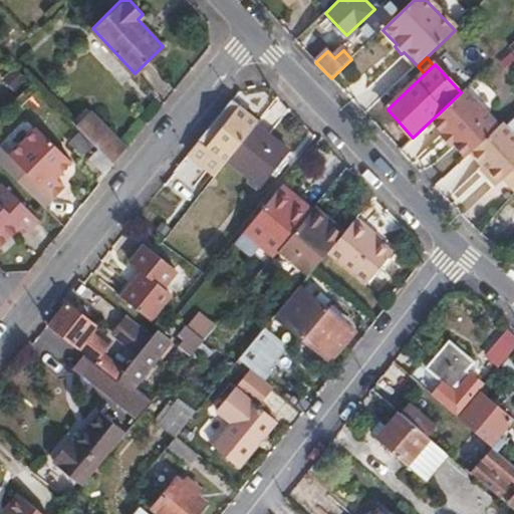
[(498,127),(463,90),(461,92),(440,112),(430,121),(442,135),(440,136),(451,147),(453,145),(454,147),(452,149),(464,160),(471,154),(498,127)]
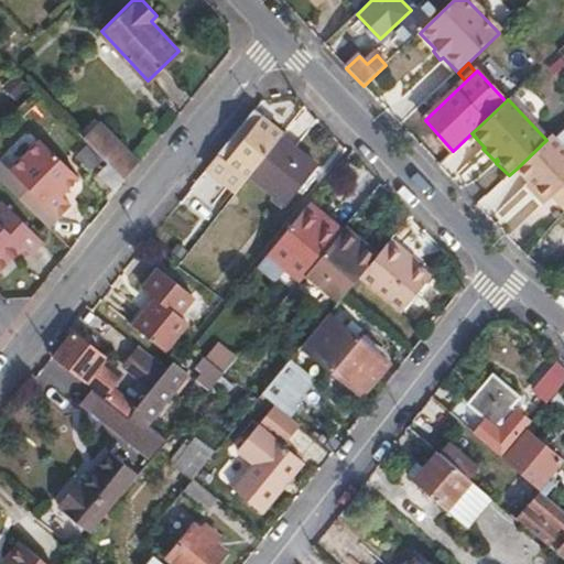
[(140,162),(99,121),(85,137),(126,179),(140,162)]
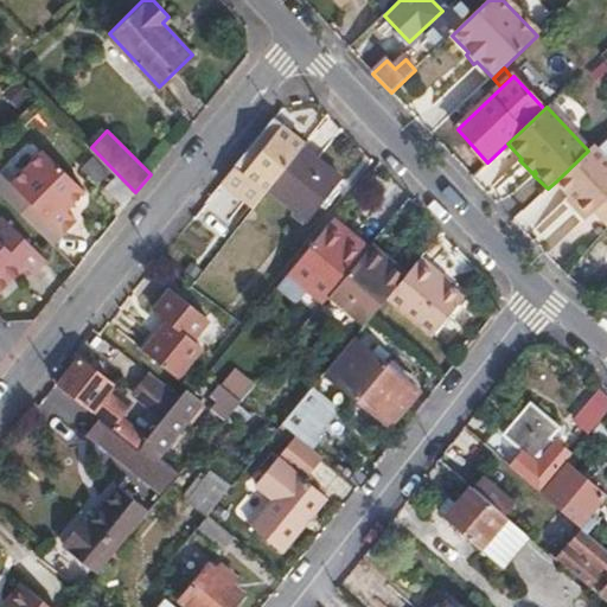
[(308,221),(342,179),(302,147),(269,189),(308,221)]
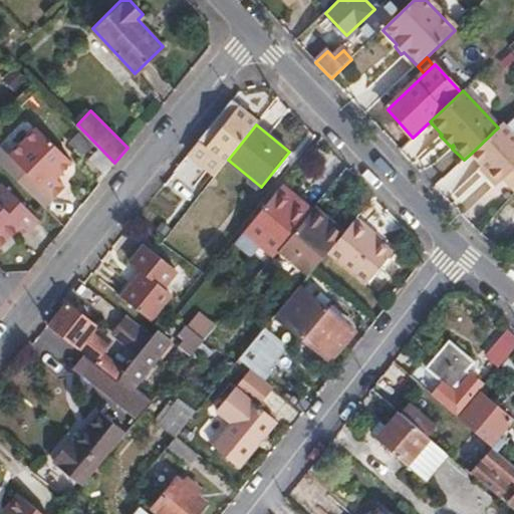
[(498,127),(471,154),(482,166),(499,183),(501,181),(513,168),(513,140),(503,129),(500,125),(498,127)]
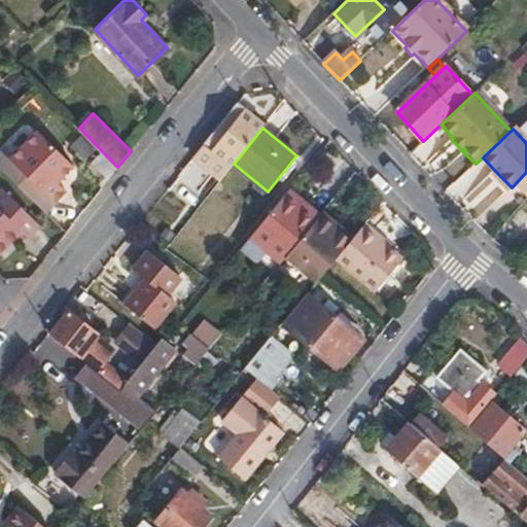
[(72,167),(37,131),(0,168),(0,172),(42,216),(67,191),(58,181),(54,178),(59,173),(63,177),(72,167)]
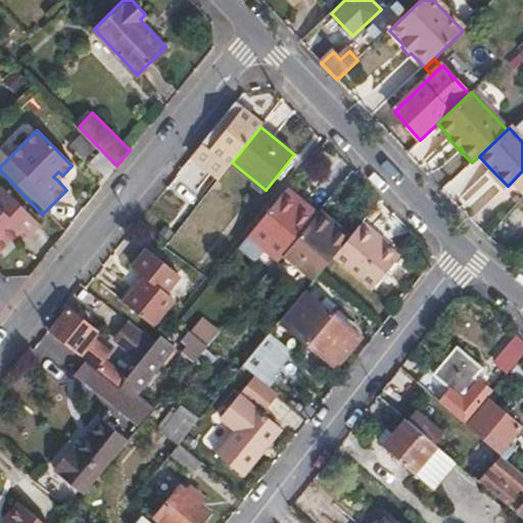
[(116,165),(103,152),(95,160),(110,174),(112,171),(116,165)]
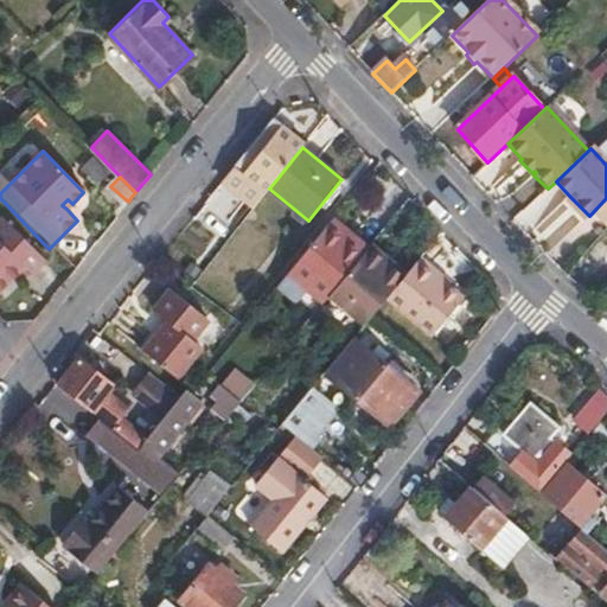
[(589,216),(569,196),(566,199),(585,219),(589,216)]
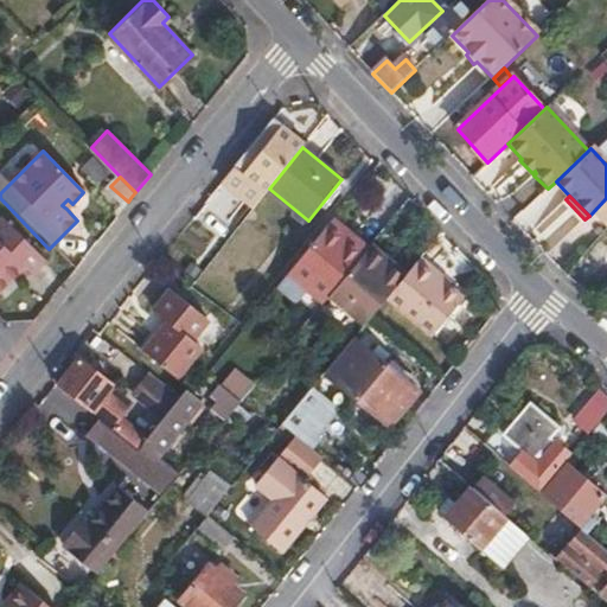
[(606,198),(592,213),(601,224),(606,218),(606,198)]
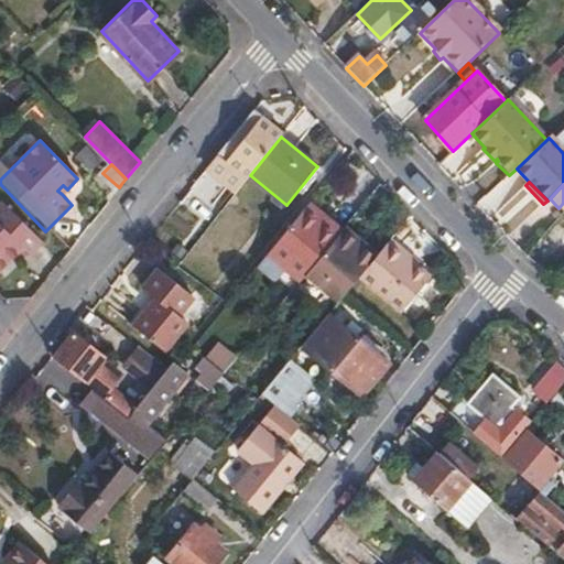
[(62,194),(67,190),(63,185),(57,191),(62,194)]
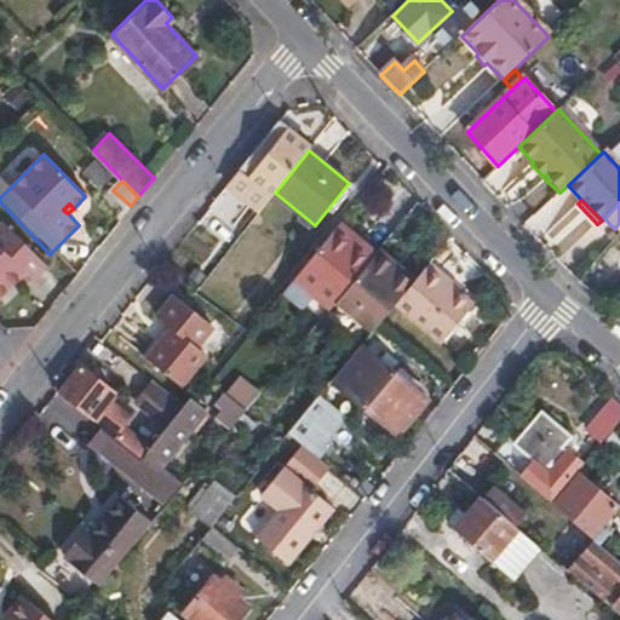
[(0,300),(18,282),(12,276),(23,267),(30,273),(36,279),(51,265),(7,220),(0,227),(0,300)]
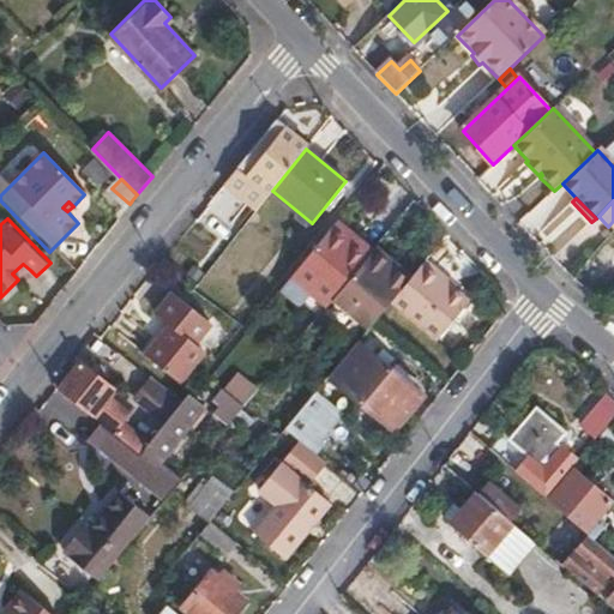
[(359,235),(339,220),(333,227),(353,242),(359,235)]
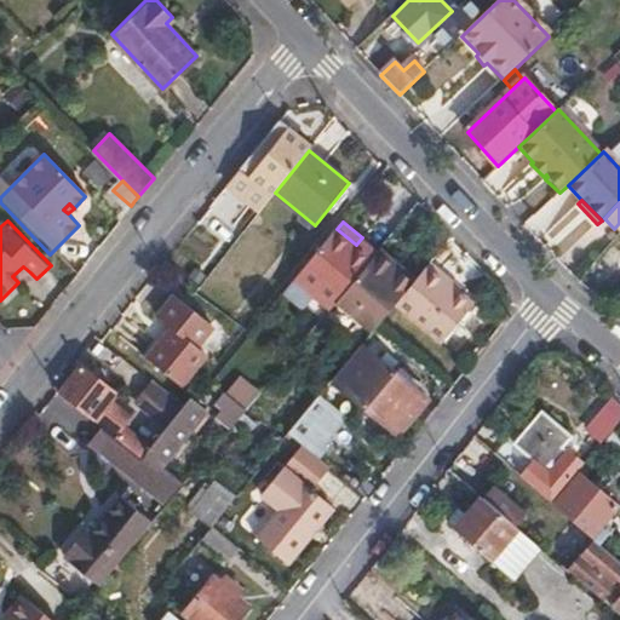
[(343,294),(372,258),(378,252),(362,237),(356,245),(337,229),(296,280),(311,293),(331,309),(343,294)]
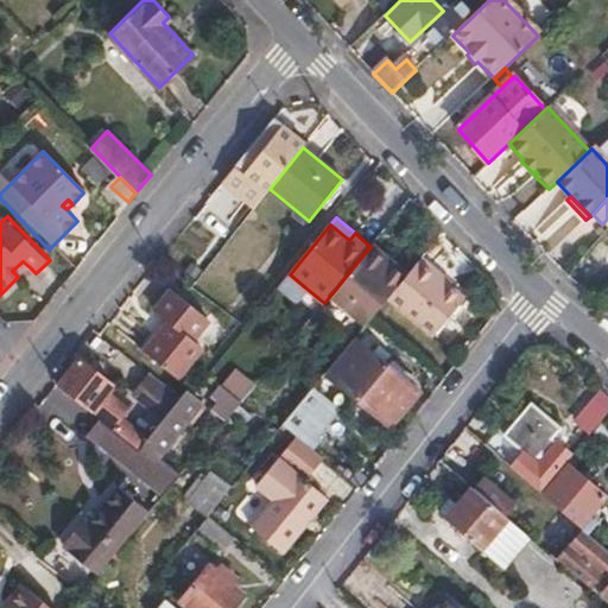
[(390,295),(399,283),(365,253),(336,289),(369,317),(390,295)]
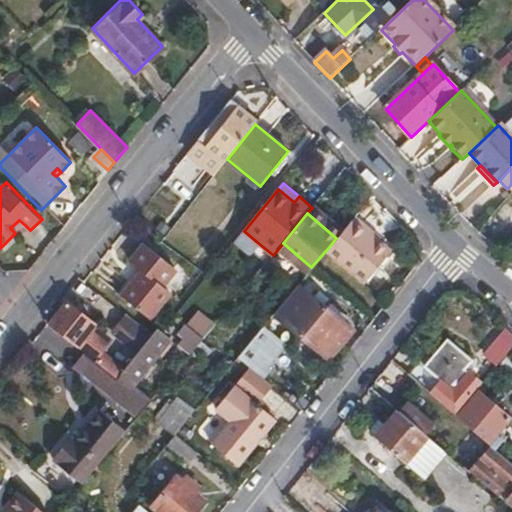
[(363,280),(391,249),(384,242),(365,226),(368,222),(358,213),(336,238),(328,248),(363,280)]
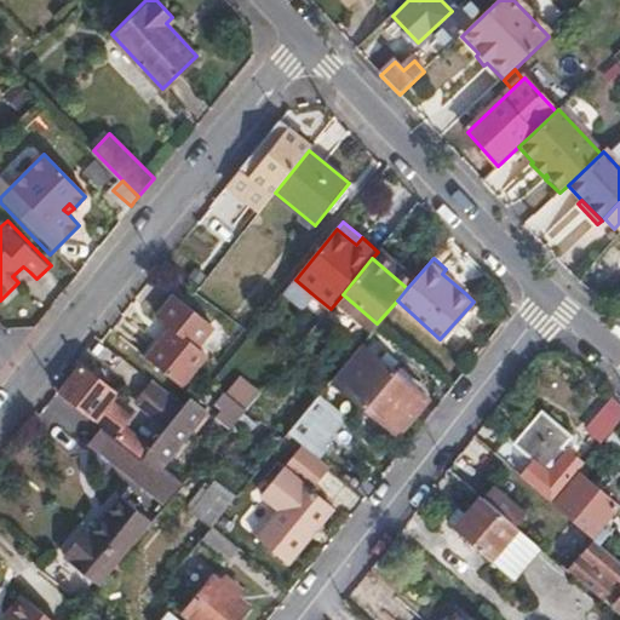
[(18,282),(30,273),(23,267),(12,276),(18,282)]
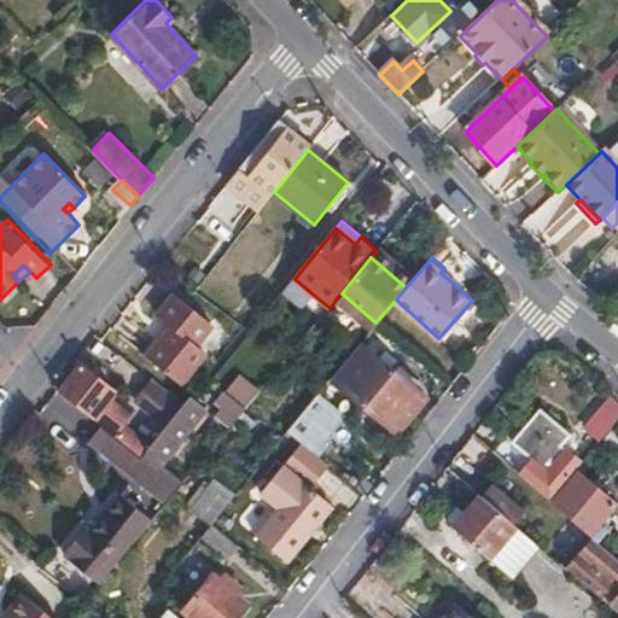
[(459,284),(461,280),(444,268),(441,273),(464,292),(466,289),(459,284)]
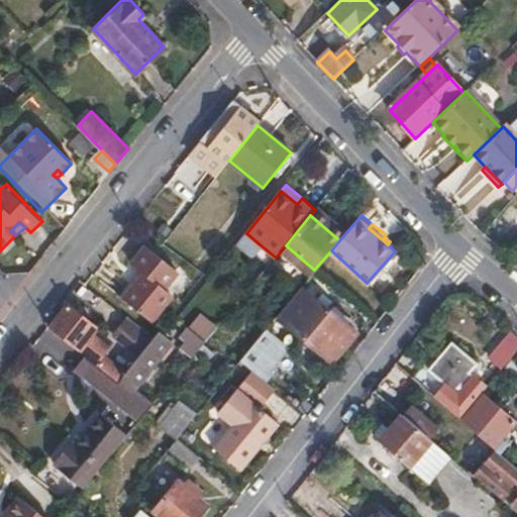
[(250,255),(260,244),(246,233),(237,244),(250,255)]
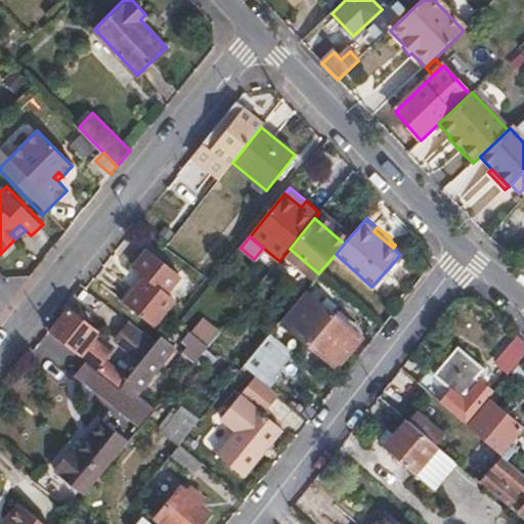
[(179,291),(171,284),(175,278),(186,265),(157,241),(142,258),(154,267),(134,290),(162,312),(179,291)]
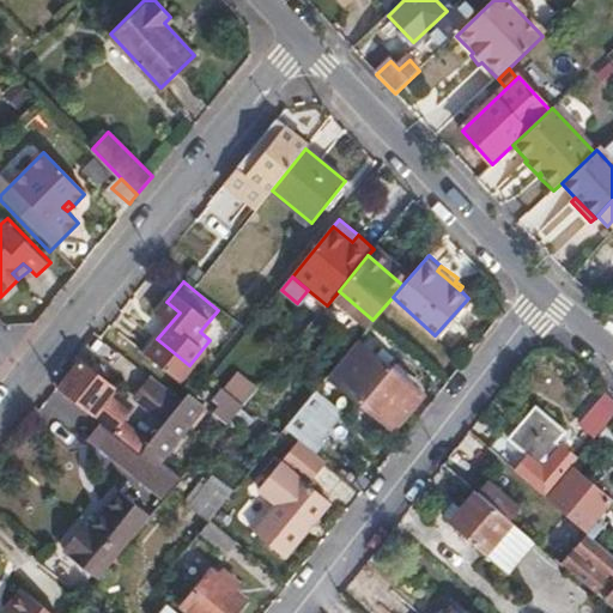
[(216,334),(205,326),(200,332),(210,340),(216,334)]
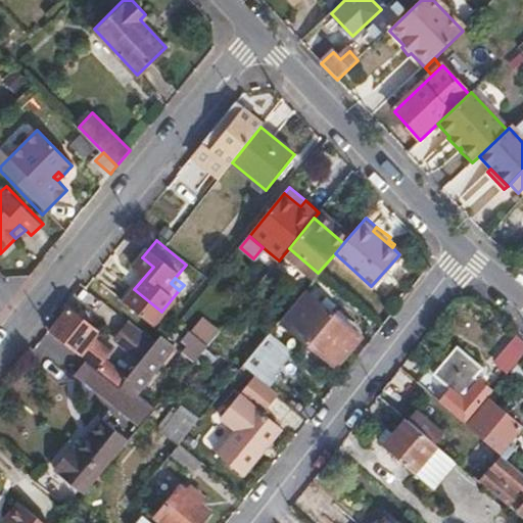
[(335,367),(360,337),(302,291),(298,296),(278,320),(335,367)]
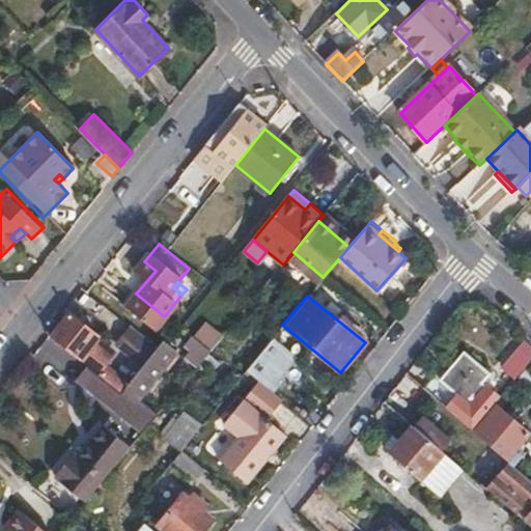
[(93,342),(99,336),(70,312),(57,327),(62,332),(56,339),(89,367),(98,374),(106,365),(89,352),(95,344),(93,342)]
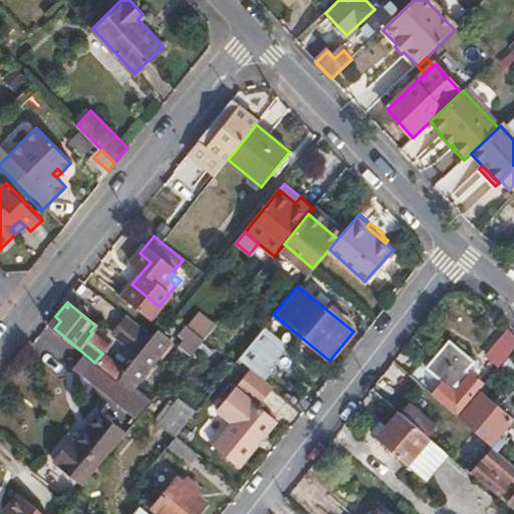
[(160,324),(136,304),(124,317),(149,337),(157,329),(160,324)]
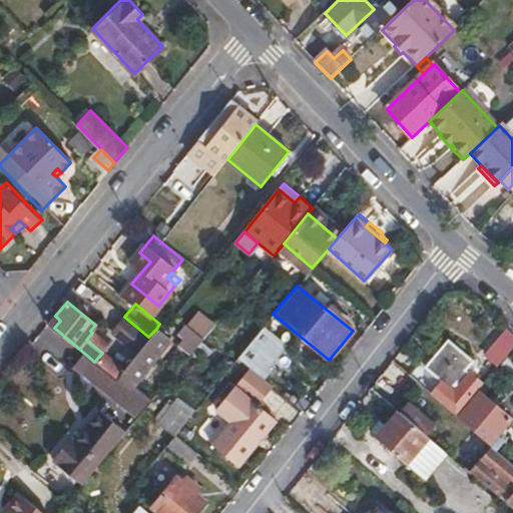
[(189,328),(201,314),(196,310),(184,324),(189,328)]
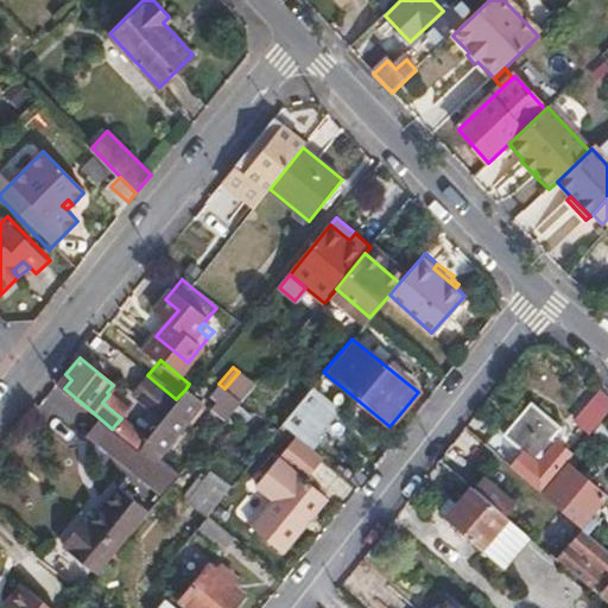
[(241,403),(255,386),(239,372),(225,388),(241,403)]
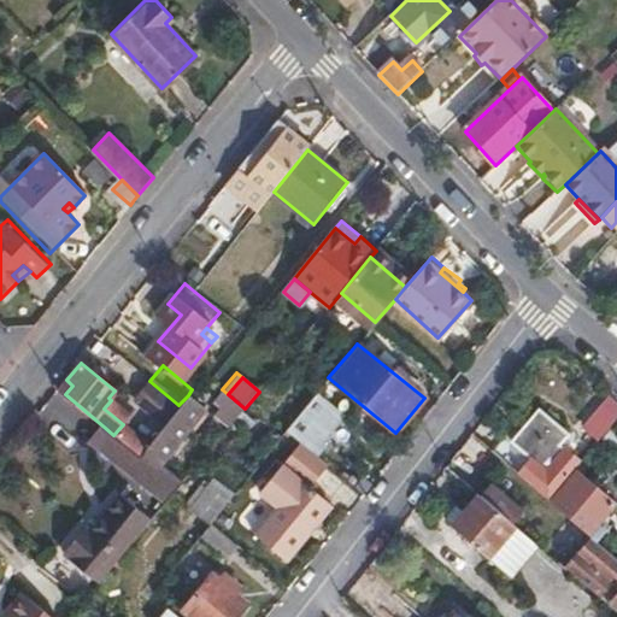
[(178,405),(150,381),(147,385),(176,409),(178,405)]
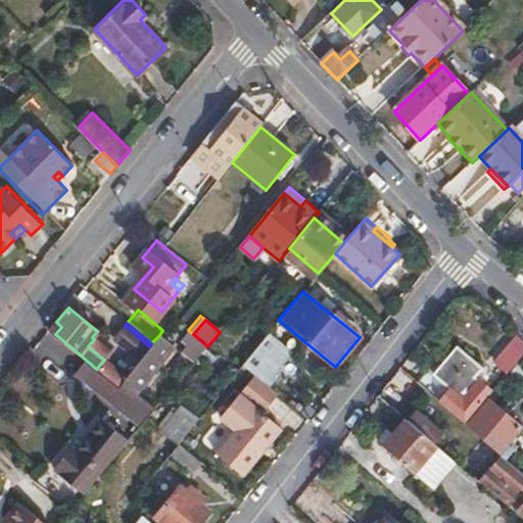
[(192,365),(207,346),(193,334),(188,330),(181,339),(193,350),(186,359),(192,365)]
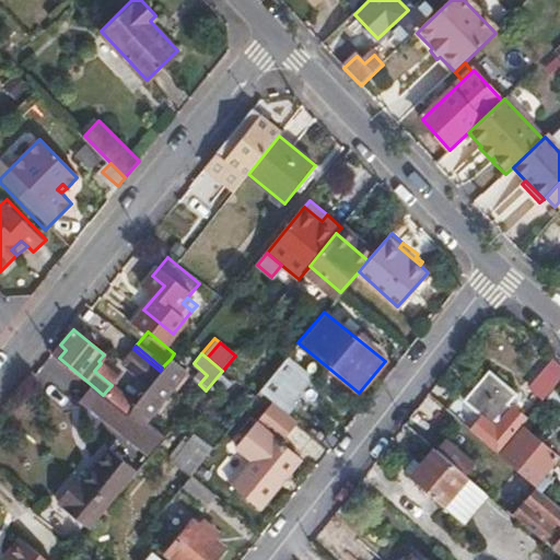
[(286,413),(314,380),(287,357),(258,391),(271,401),(286,413)]
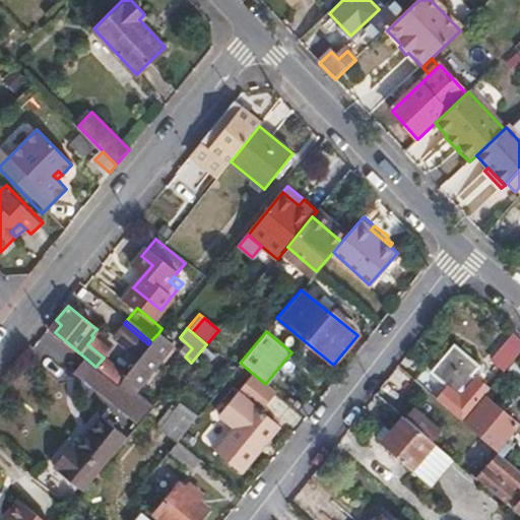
[(135,390),(173,345),(158,333),(150,341),(148,344),(120,378),(135,390)]
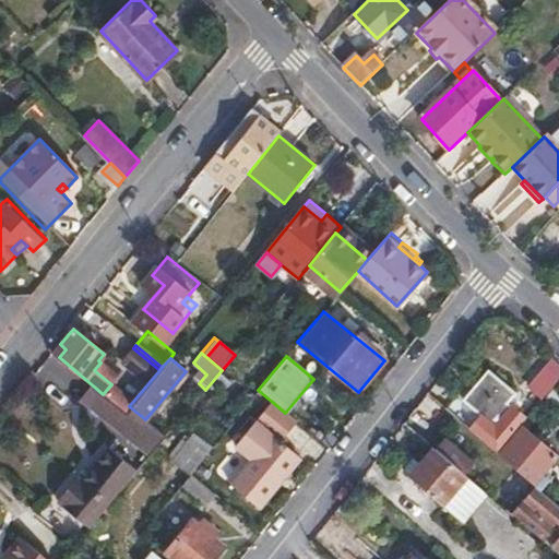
[(543,396),(558,376),(558,366),(552,360),(531,387),(543,396)]
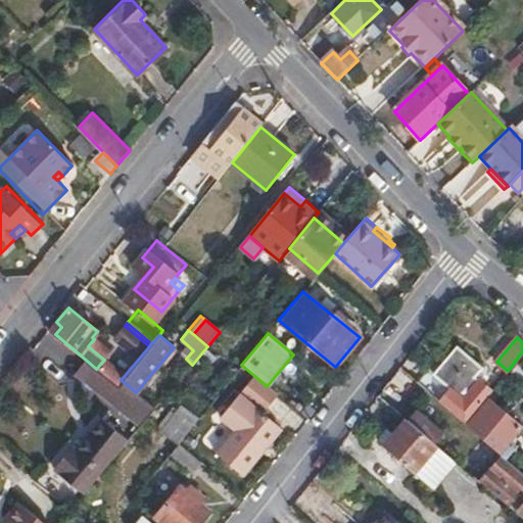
[(110,351),(94,339),(88,346),(104,360),(110,351)]
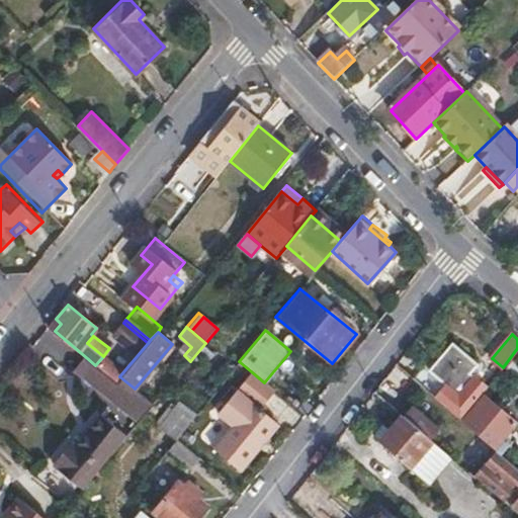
[(460,417),(487,386),(470,372),(478,364),(452,344),(429,370),(438,378),(428,391),(460,417)]
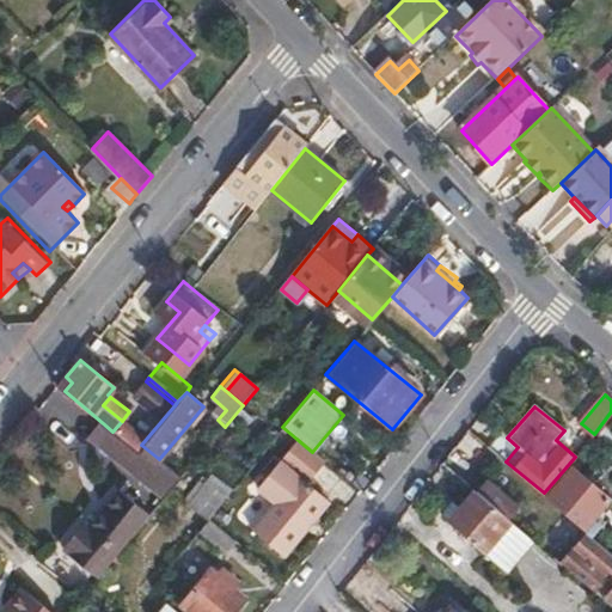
[(159,459),(141,445),(136,451),(112,432),(103,423),(92,436),(155,489),(151,495),(161,503),(182,478),(159,459)]
